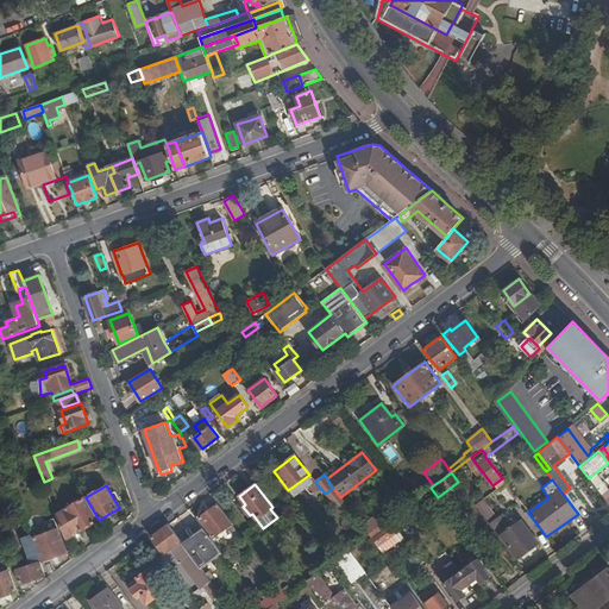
[(63,531),(67,539),(81,531),(82,532),(89,528),(88,526),(99,520),(86,497),(57,514),(63,531)]
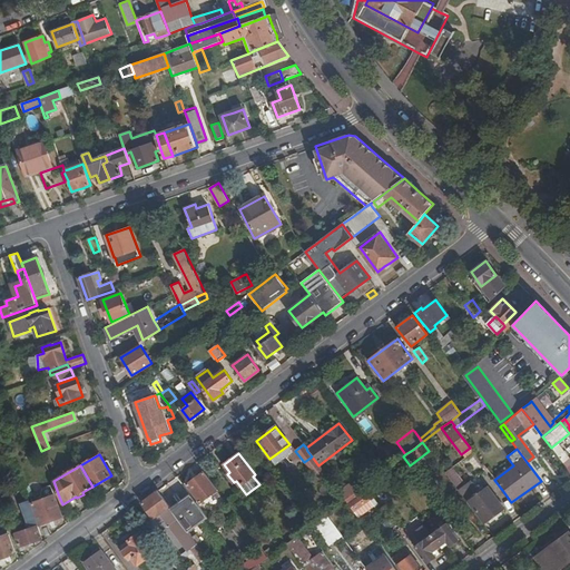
[(451,481),(464,499),(478,489),(471,481),(464,485),(451,469),(445,473),(451,481)]
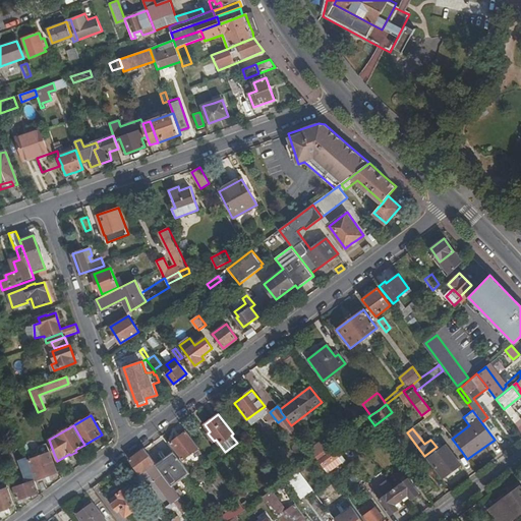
[(354,437),(350,430),(342,437),(346,443),(354,437)]
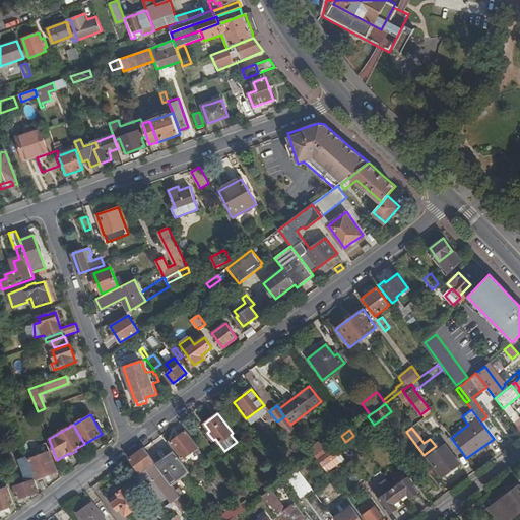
[(189,435),(186,431),(171,442),(183,459),(198,447),(189,435)]
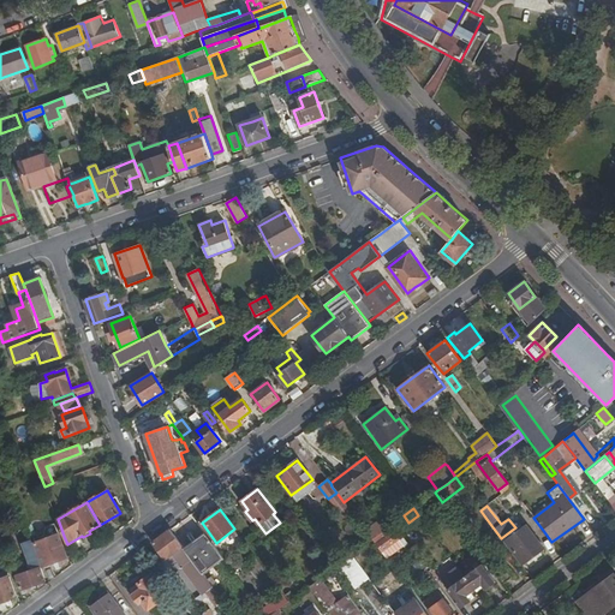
[(526,526),(515,535),(515,536),(507,543),(523,563),(543,549),(526,526)]
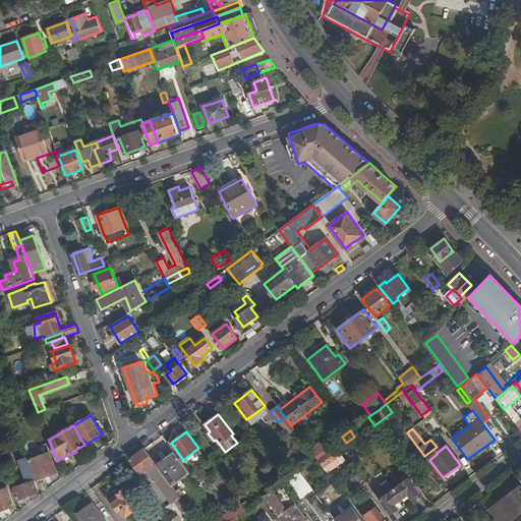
[(30,459),(37,478),(57,471),(49,447),(44,449),(45,451),(46,450),(47,453),(30,459)]
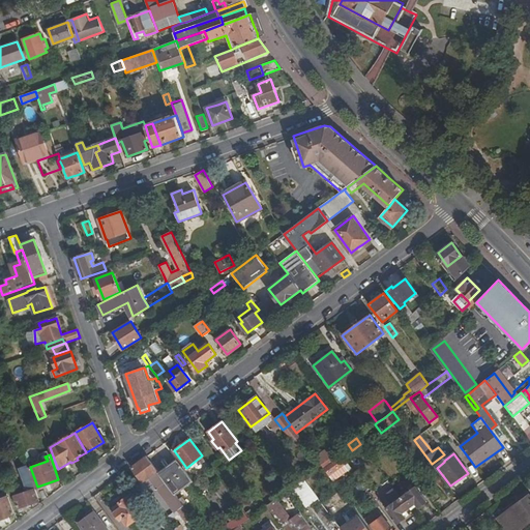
[(171,489),(147,457),(133,467),(145,483),(147,481),(146,479),(149,477),(157,489),(159,487),(187,523),(193,519),(179,499),(175,495),(174,493),(171,489)]
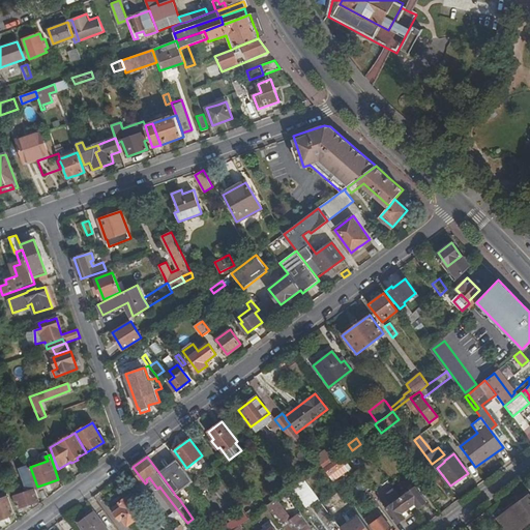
[(340,458),(323,469),(333,482),(348,471),(343,465),(345,464),(340,458)]
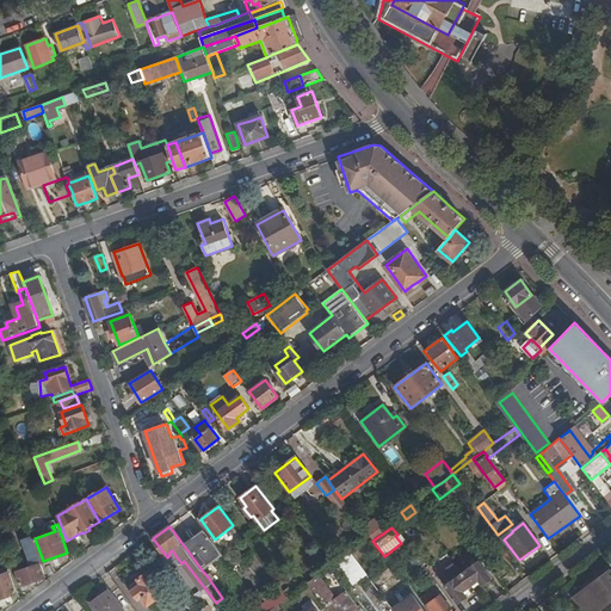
[(203,529),(183,544),(185,547),(195,538),(205,531),(203,529)]
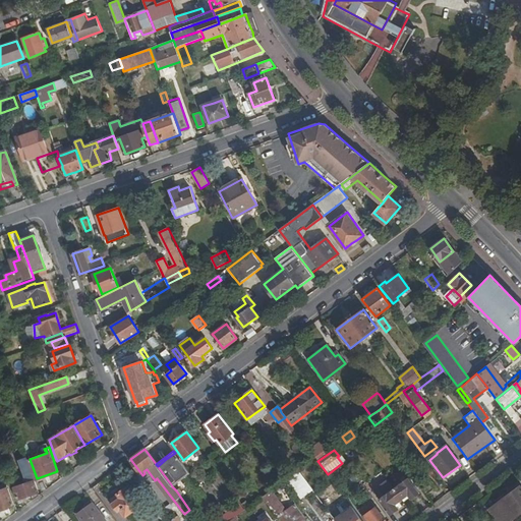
[(166,459),(158,466),(168,480),(171,484),(188,471),(179,459),(175,453),(166,459)]
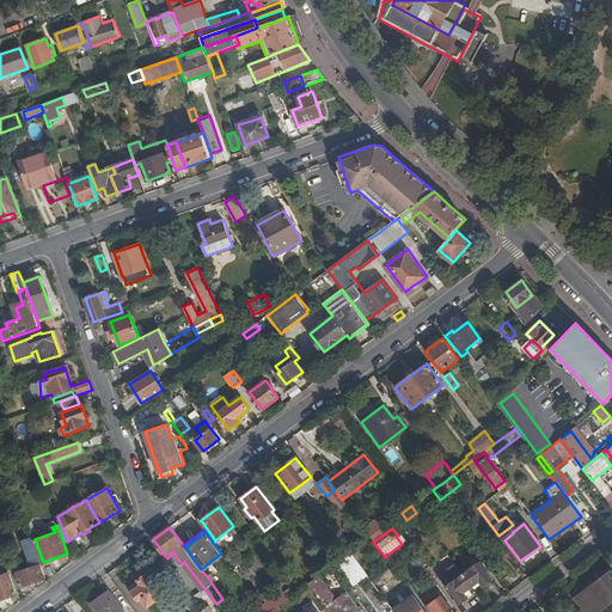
[(343,557),(337,562),(330,567),(329,568),(332,574),(354,560),(352,555),(349,552),(343,557)]
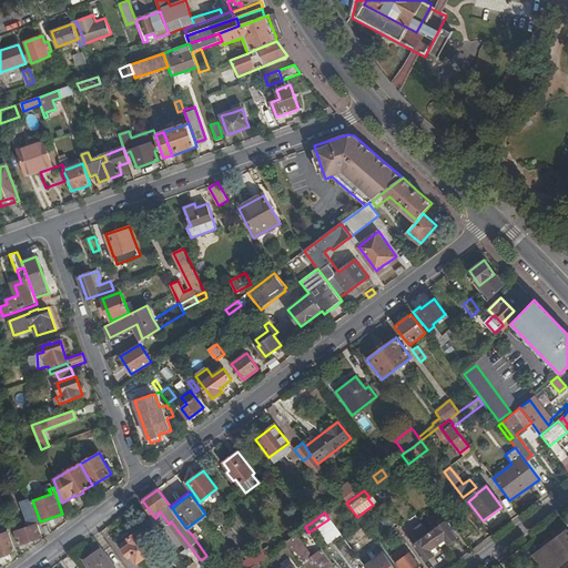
[(192,527),(208,516),(205,514),(186,528),(188,530),(192,527)]
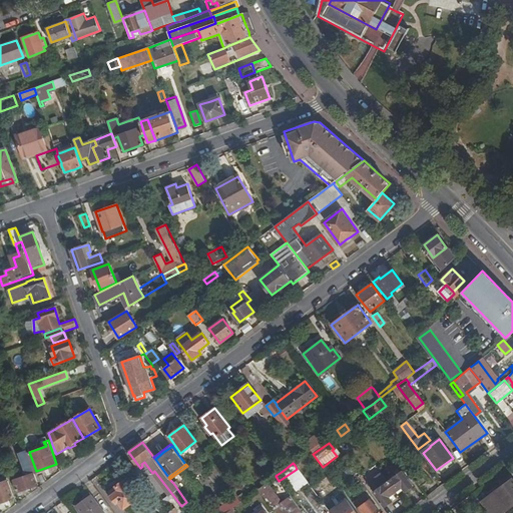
[(387,480),(396,492),(402,487),(406,492),(413,486),(402,471),(391,479),(390,477),(387,480)]
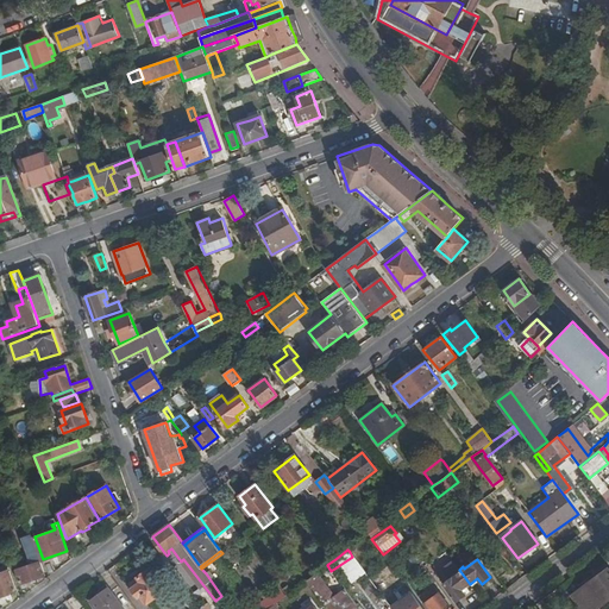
[(495,559),(488,565),(497,578),(506,572),(495,559)]
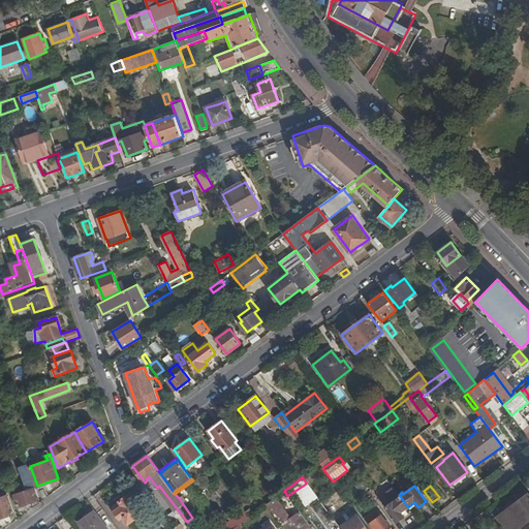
[(14,495),(19,506),(39,499),(35,488),(14,495)]
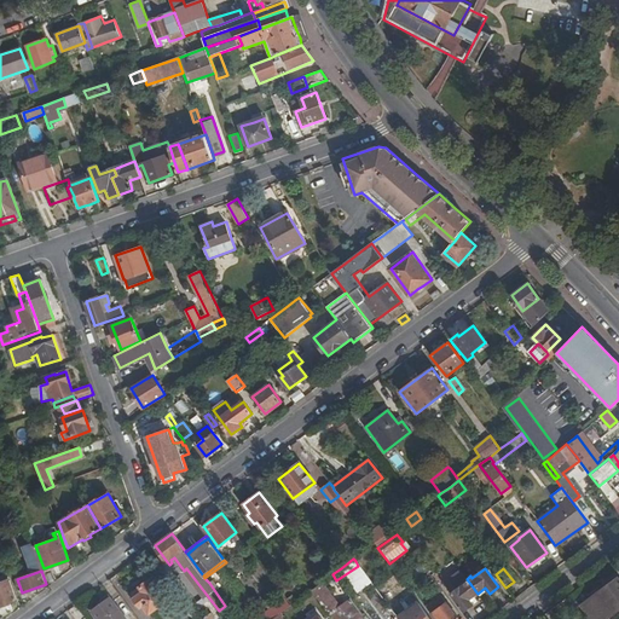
[(467,579),(461,571),(444,583),(451,593),(451,594),(464,612),(474,605),(469,600),(478,594),(467,579)]
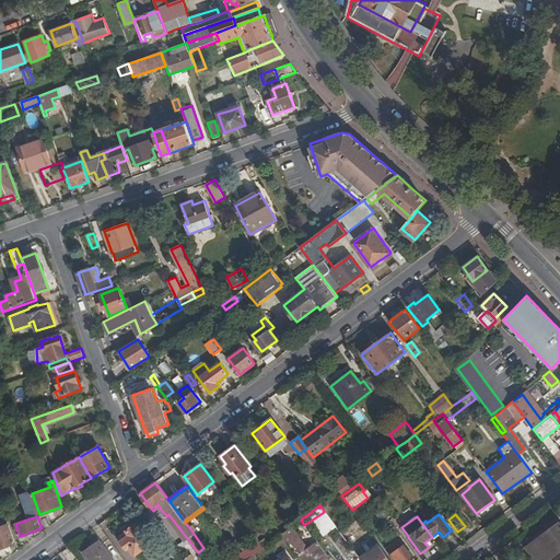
[(259,543),(263,548),(282,534),(290,527),(286,522),(277,528),(264,537),(264,538),(259,543)]
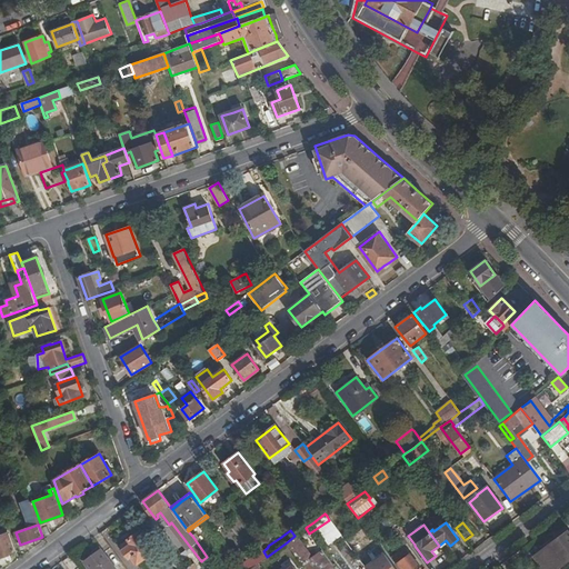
[(568,531),(535,556),(541,565),(538,567),(539,568),(541,568),(543,568),(561,568),(559,567),(568,559),(568,531)]
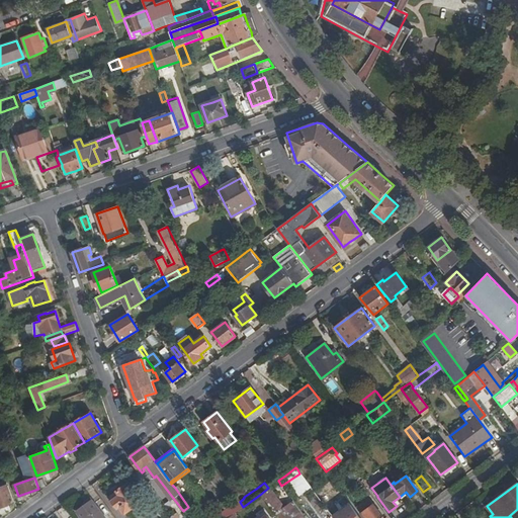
[(0,487),(0,508),(5,507),(4,505),(14,501),(8,485),(0,487)]
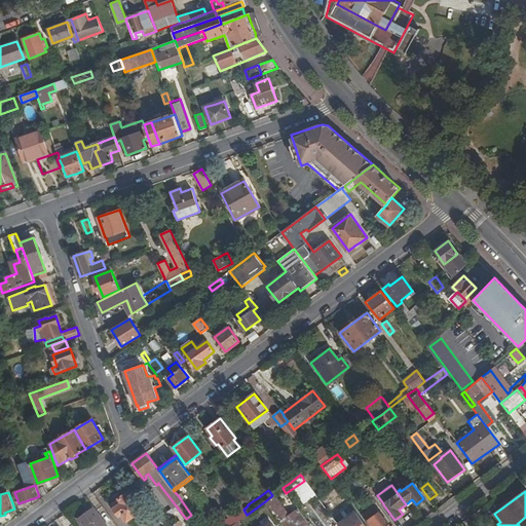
[(118,498),(119,499),(121,503),(115,509),(114,509),(119,516),(121,515),(126,521),(141,511),(127,492),(118,498)]
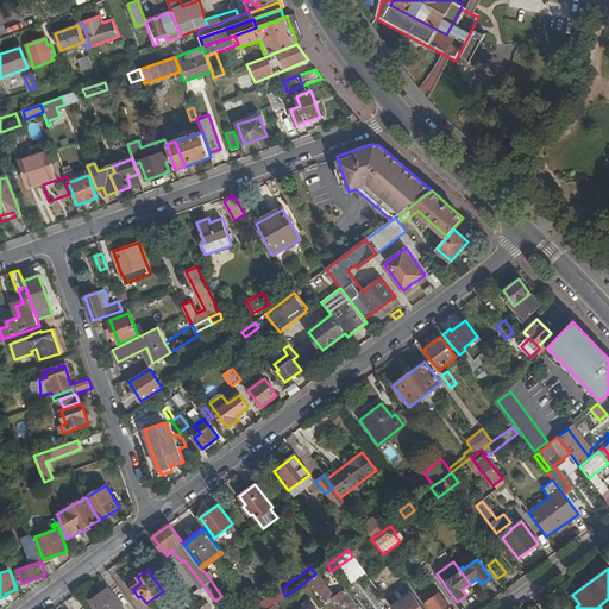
[(208,577),(211,582),(215,578),(209,571),(206,573),(208,577)]
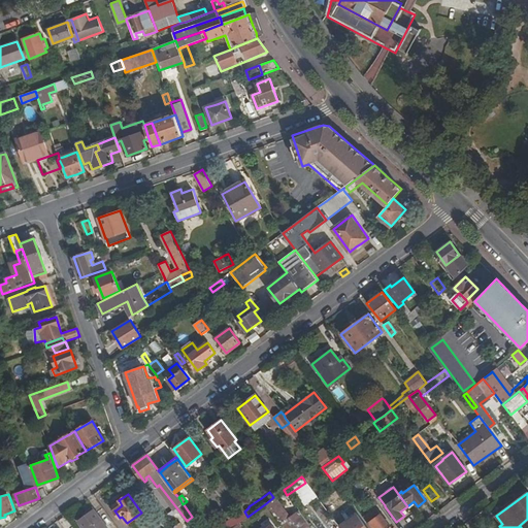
[(384,513),(371,496),(367,499),(372,506),(380,516),(368,523),(371,527),(391,527),(381,515),(384,513)]
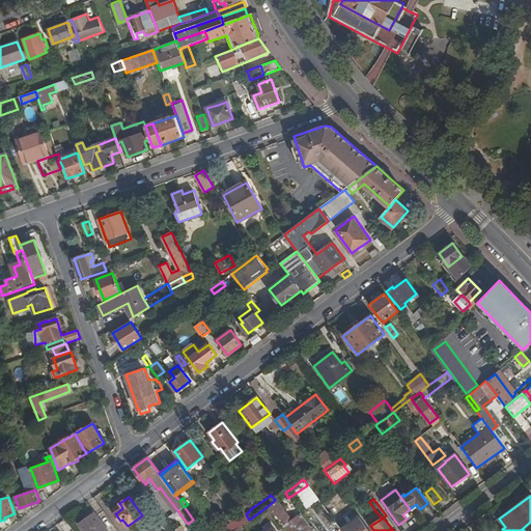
[(275,500),(268,506),(272,512),(277,520),(279,522),(285,530),(303,530),(310,527),(309,526),(301,514),(290,522),(284,512),(284,511),(276,500),(275,500)]
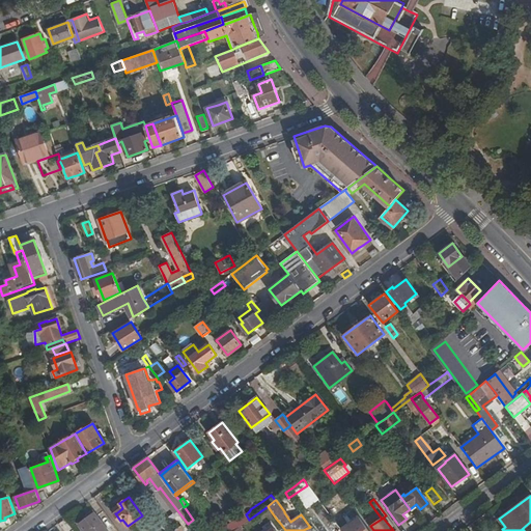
[(122,508),(120,504),(118,506),(113,509),(116,513),(122,508)]
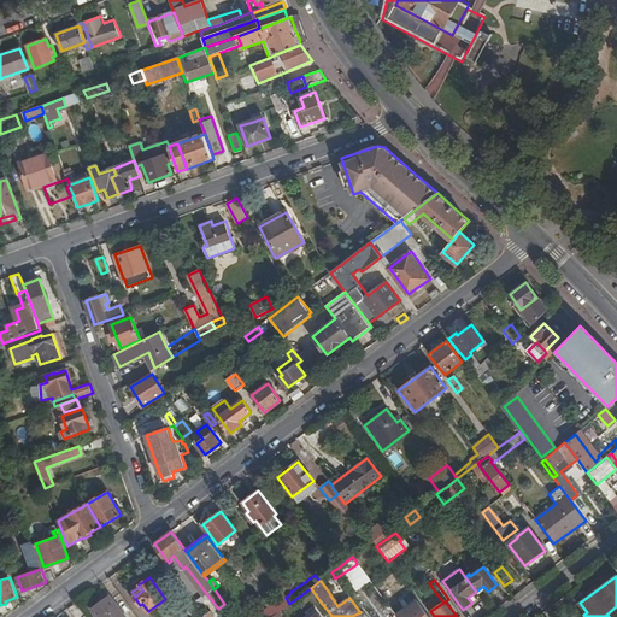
[(115,601),(110,595),(92,609),(97,616),(124,616),(117,606),(118,606),(115,601)]
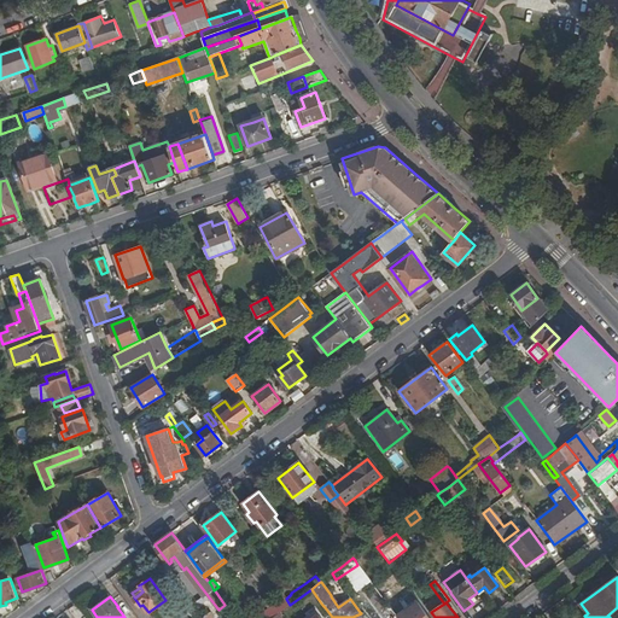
[(322,605),(316,596),(310,600),(318,608),(322,605)]
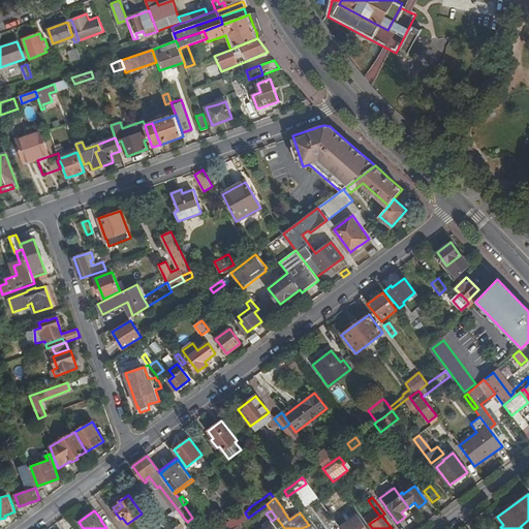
[(226,525),(229,528),(232,528),(238,526),(248,518),(245,512),(244,511),(226,525)]
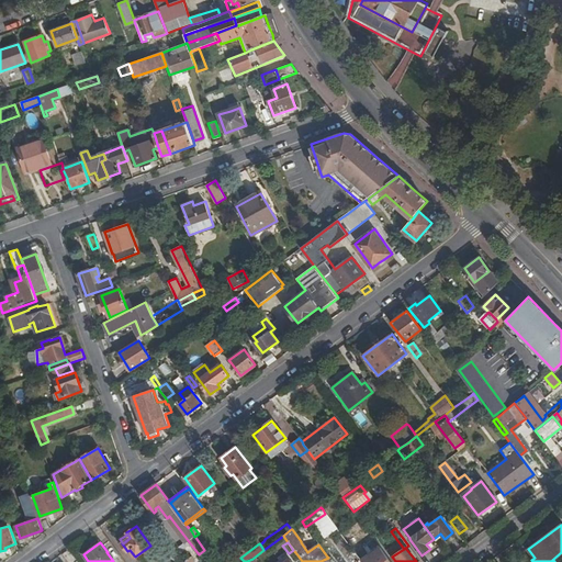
[(391,561),(380,548),(362,561),(361,561),(391,561)]
